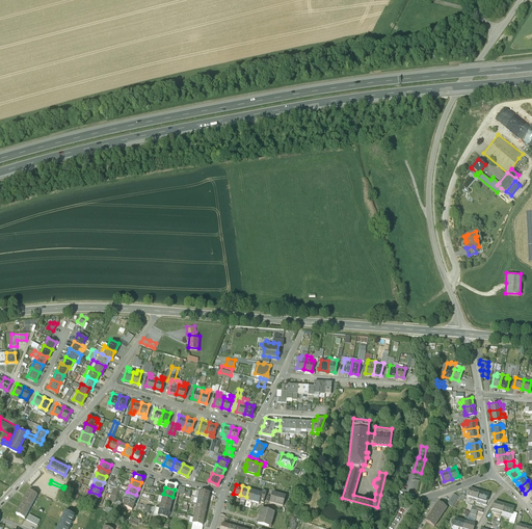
[(255,490),(248,487),(246,497),(253,499),(255,490)]
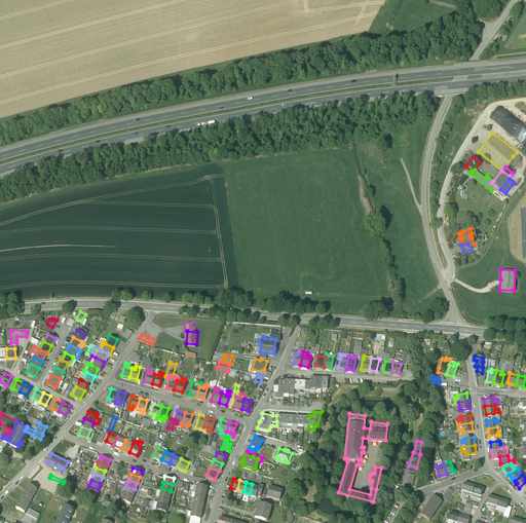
[(474,484),(464,482),(462,488),(472,491),(474,484)]
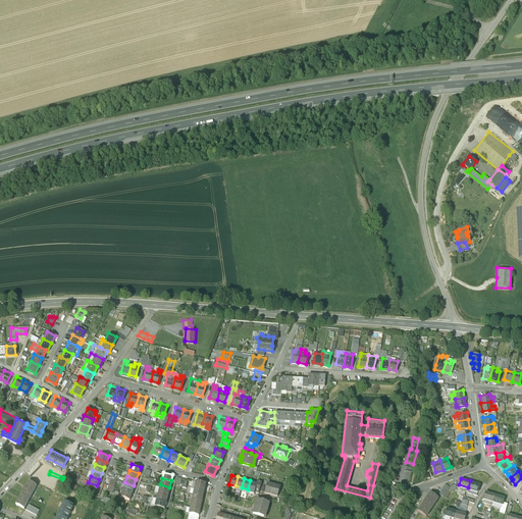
[(36,483),(29,479),(22,489),(31,494),(36,483)]
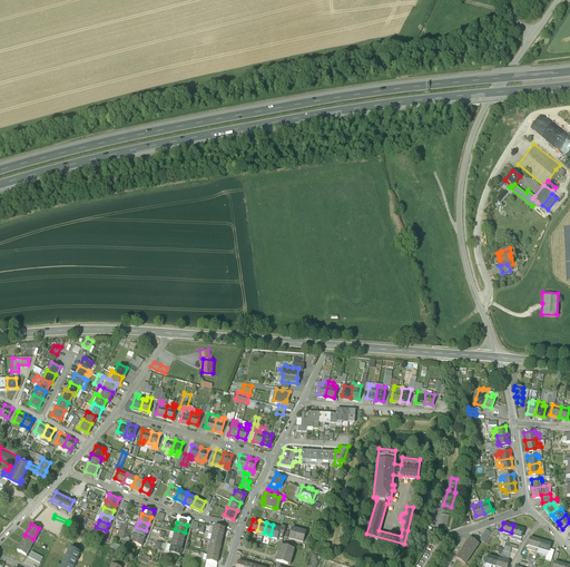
[(224,526),(214,524),(213,530),(223,533),(224,526)]
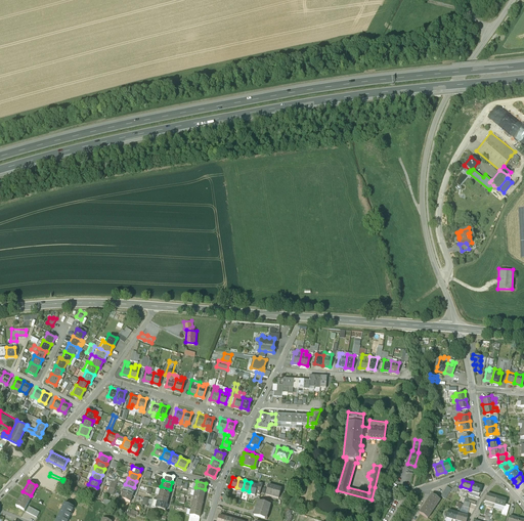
[(257,484),(251,482),(249,491),(255,493),(255,491),(259,492),(262,482),(258,481),(257,484)]
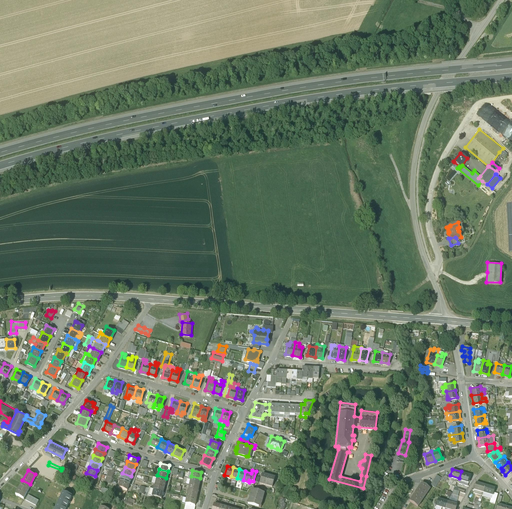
[(470,474),(461,471),(459,478),(458,482),(467,485),(470,474)]
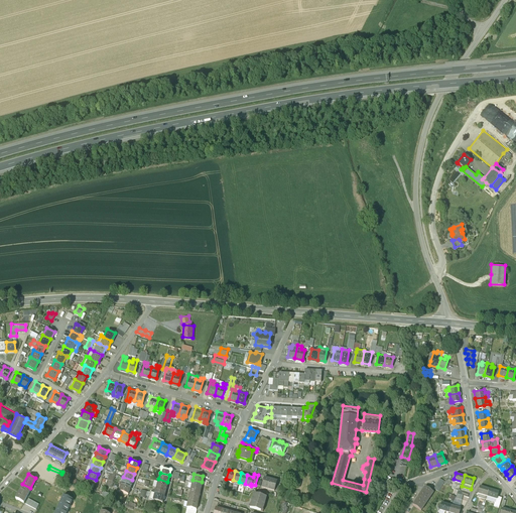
[(270,478),(264,476),(262,485),(268,487),(270,478)]
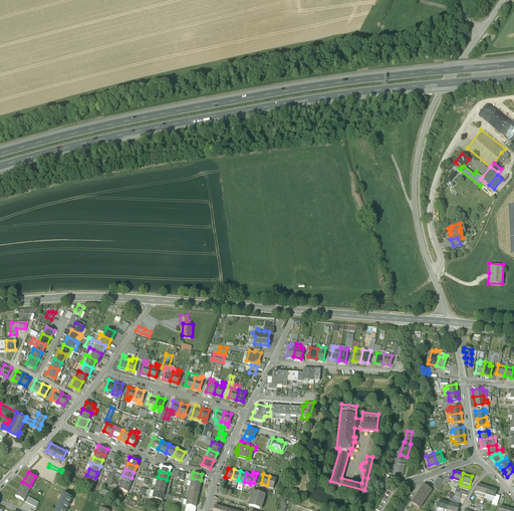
[(110,484),(112,478),(106,475),(104,481),(110,484)]
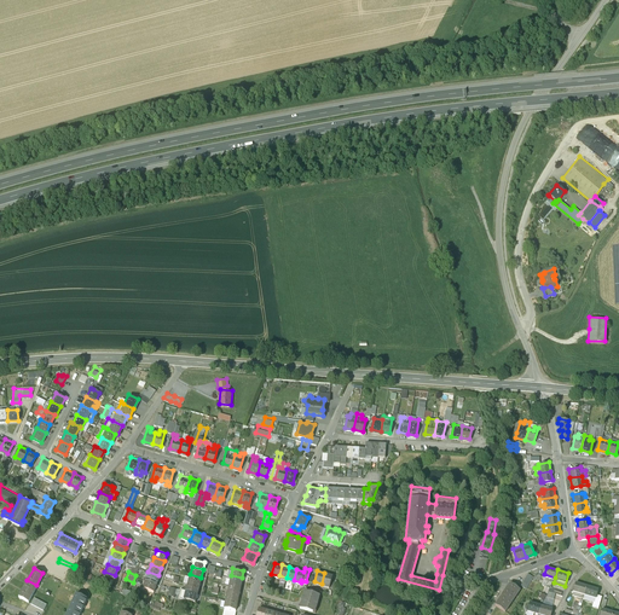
[(158,575),(148,572),(145,578),(156,582),(158,575)]
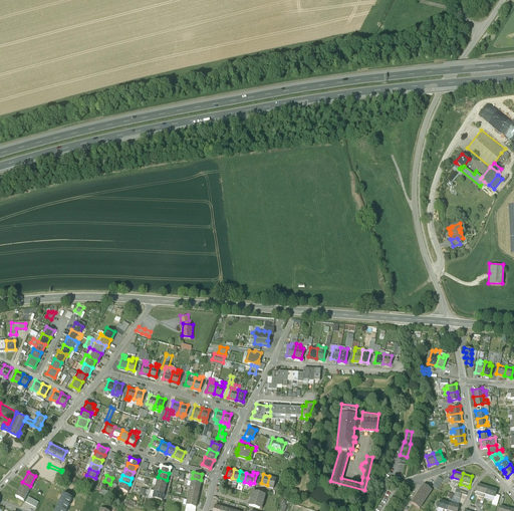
[(276,478),(269,476),(267,485),(273,486),(276,478)]
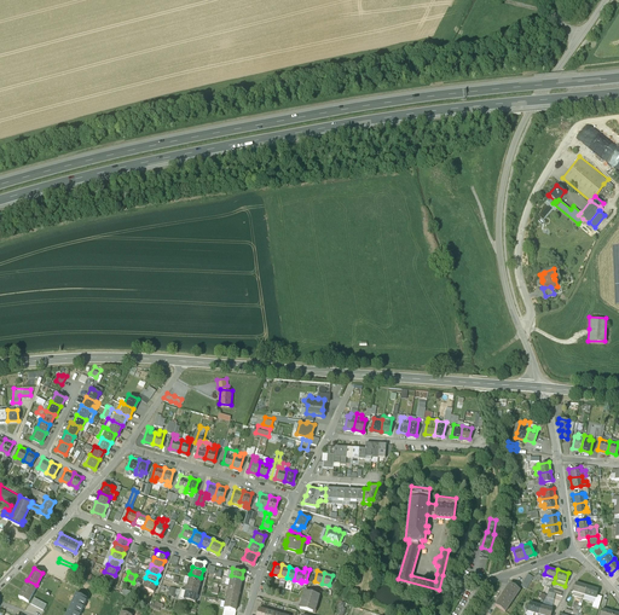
[(201,578),(190,574),(187,581),(198,585),(201,578)]
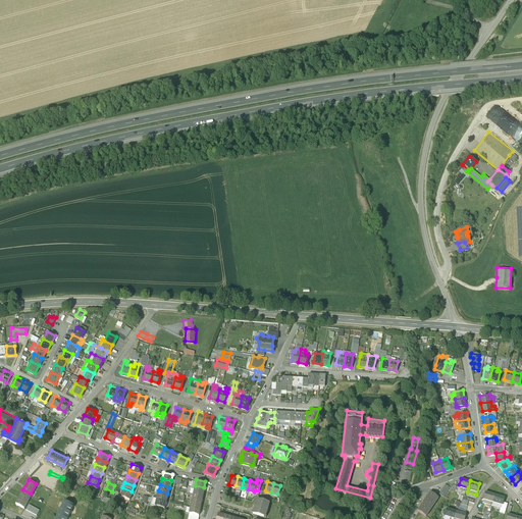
[(448,487),(444,484),(438,492),(444,495),(448,487)]
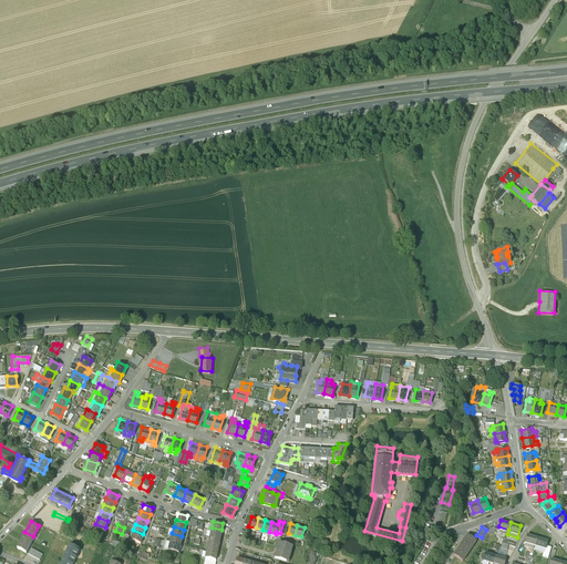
[(222,530),(212,527),(210,534),(220,536),(222,530)]
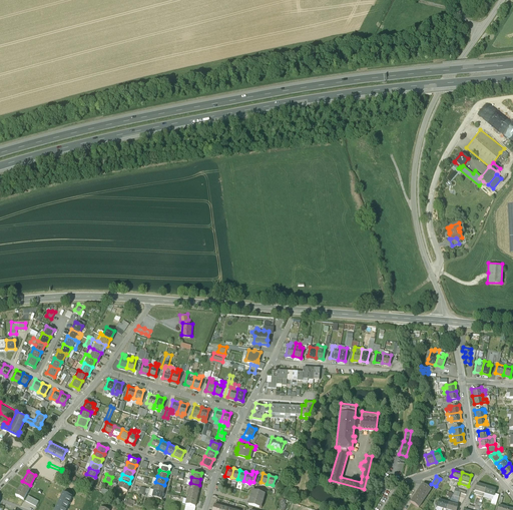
[(129,483),(120,479),(118,486),(127,489),(129,483)]
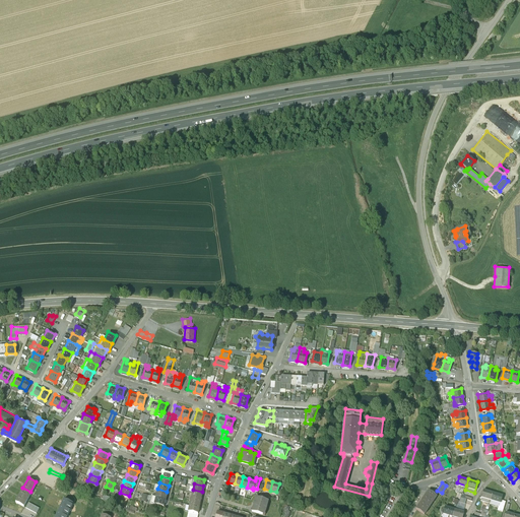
[(22,488),(16,500),(24,504),(30,492),(22,488)]
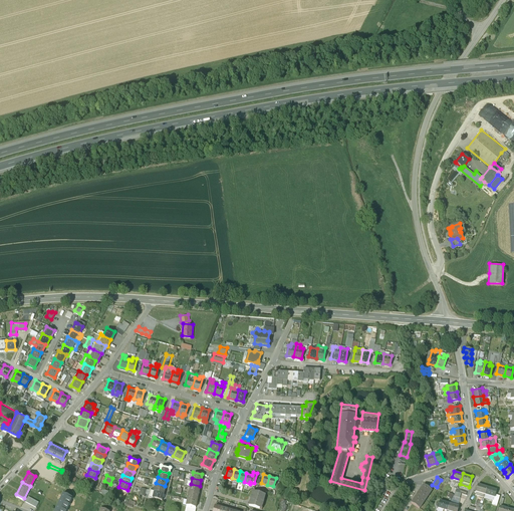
[(165,486),(156,483),(155,489),(164,492),(165,486)]
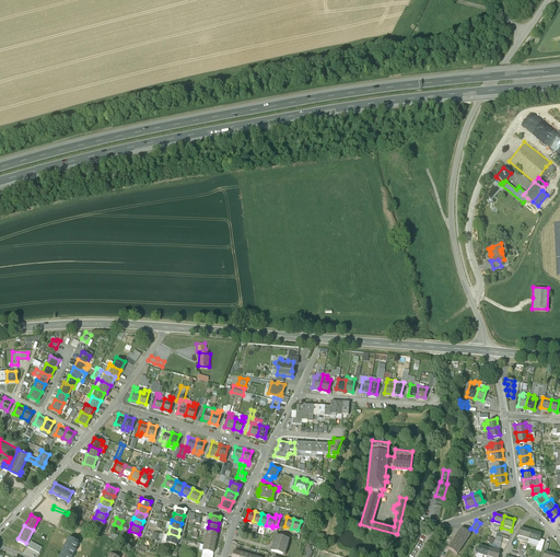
[(462,526),(459,530),(458,530),(456,533),(456,534),(451,542),(451,543),(448,546),(448,545),(447,546),(456,552),(469,532),(462,526)]
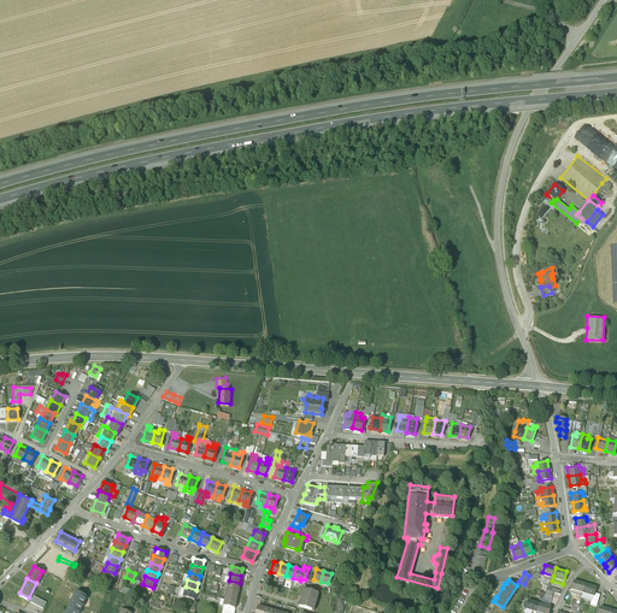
[(585,582),(574,579),(571,587),(582,590),(585,582)]
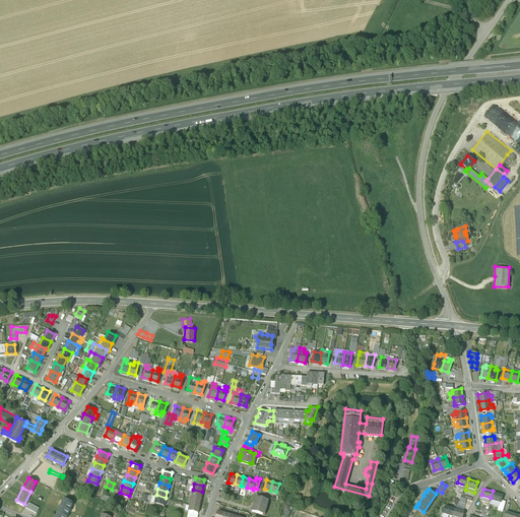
[(202,492),(193,490),(191,496),(200,498),(202,492)]
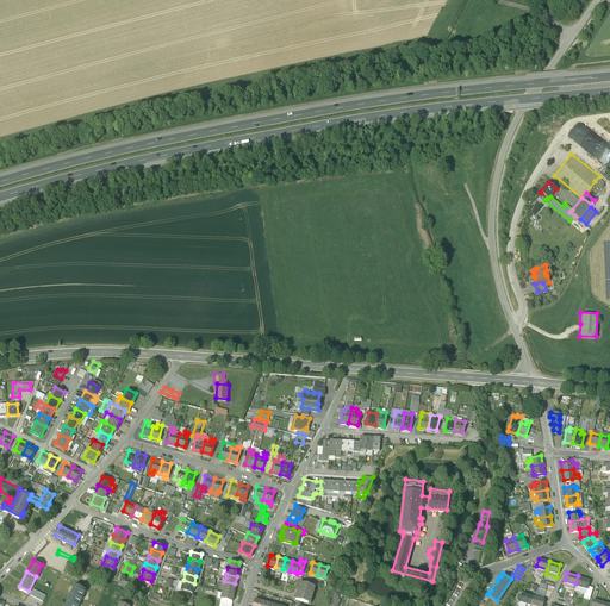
[(589,579),(578,575),(576,583),(586,586),(589,579)]
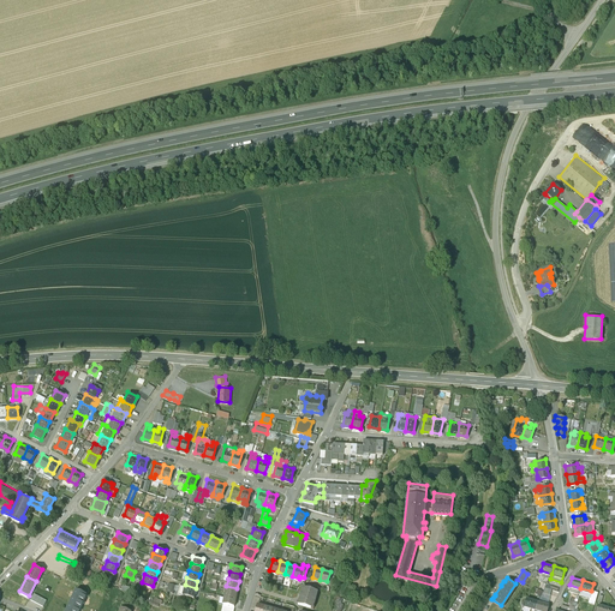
[(119,586),(106,581),(105,586),(113,589),(115,592),(119,586)]
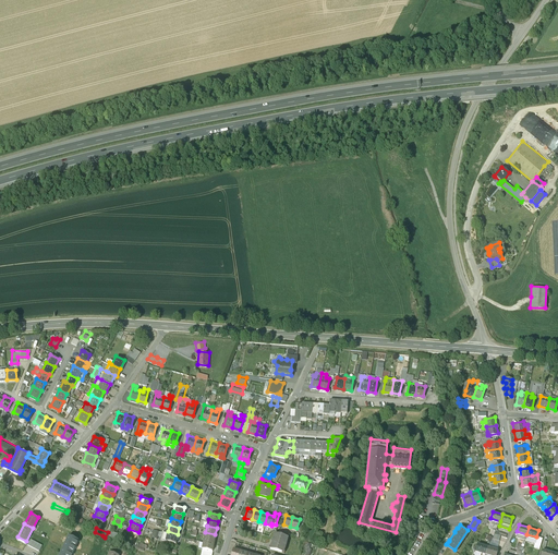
[(495,528),(494,528),(492,534),(494,534),(488,543),(498,545),(500,539),(499,539),(500,534),(498,534),(499,530),(495,529),(495,528)]
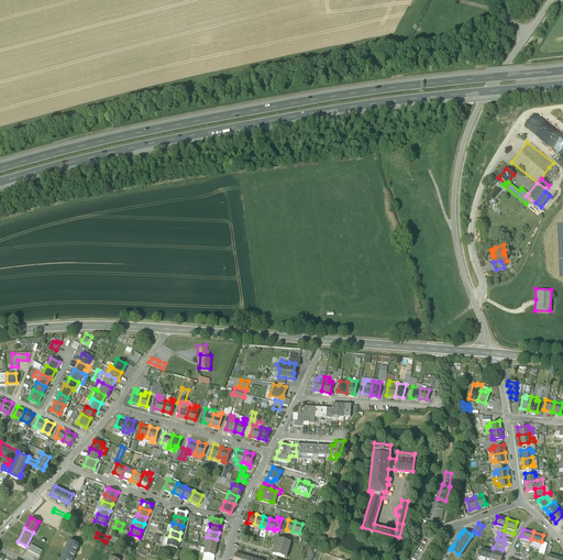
[(179,539),(169,536),(164,535),(162,541),(177,546),(179,539)]
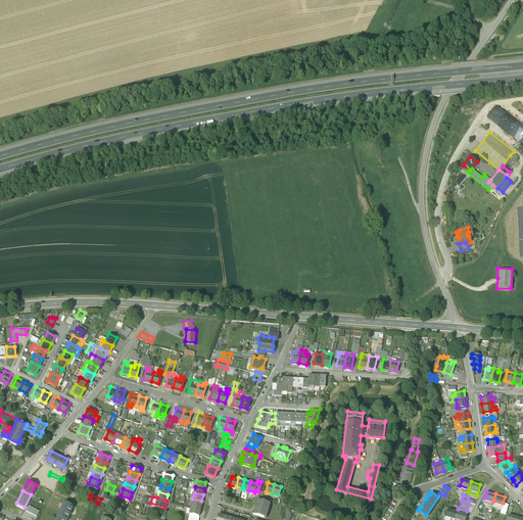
[(269,502),(257,498),(252,512),(265,515),(266,512),(267,512),(269,505),(268,505),(269,502)]
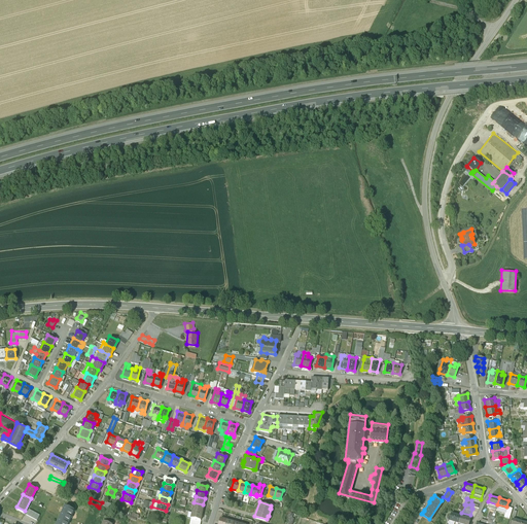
[(203,504),(194,502),(192,510),(202,512),(203,504)]
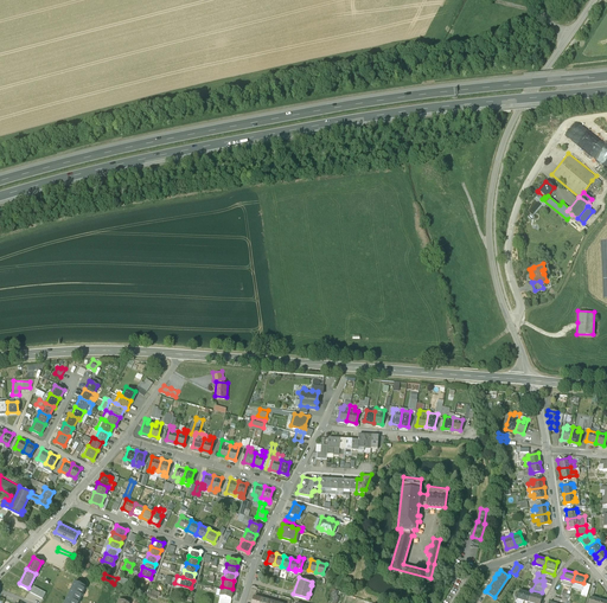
[(85,585),(75,581),(69,594),(78,598),(85,585)]
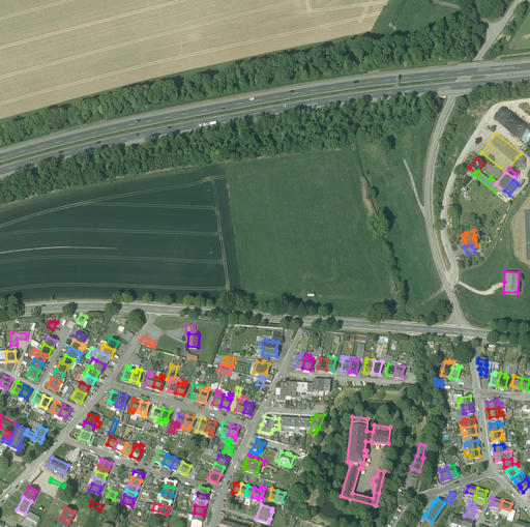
[(40,516),(29,509),(26,515),(37,521),(40,516)]
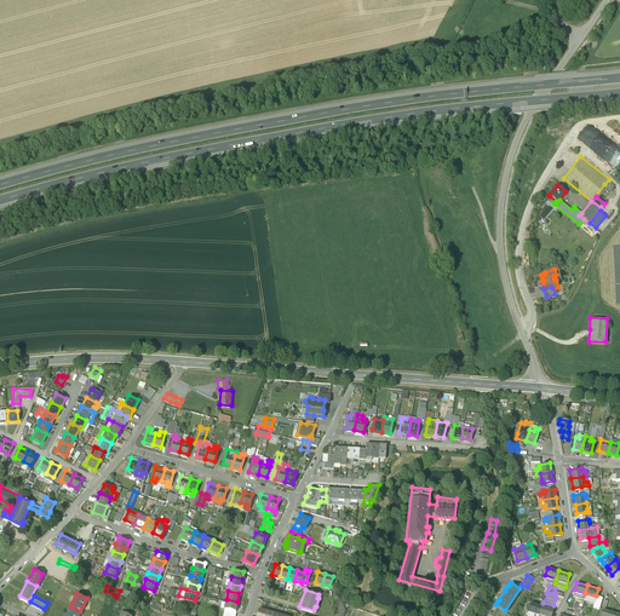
[(237,602),(227,599),(224,606),(236,609),(237,602)]
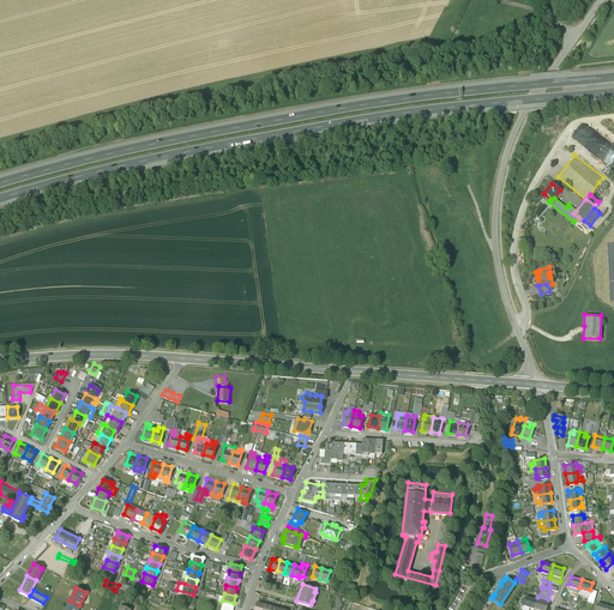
[(536,599),(525,597),(523,604),(534,608),(536,599)]
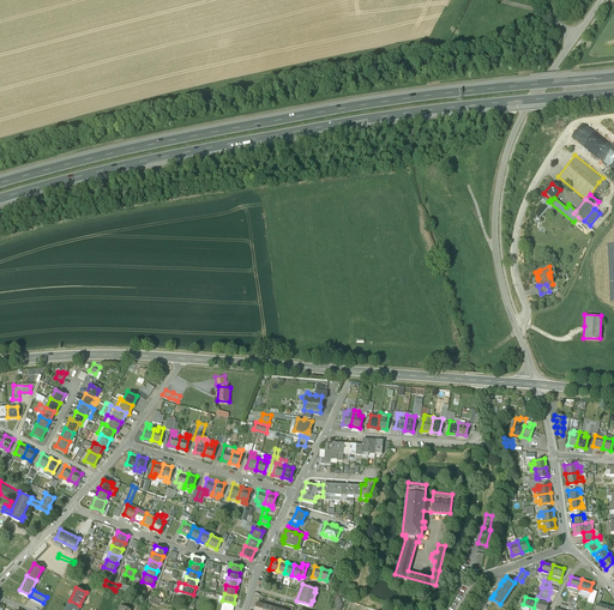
[(545,609),(547,603),(536,599),(534,608),(542,609),(545,609)]
